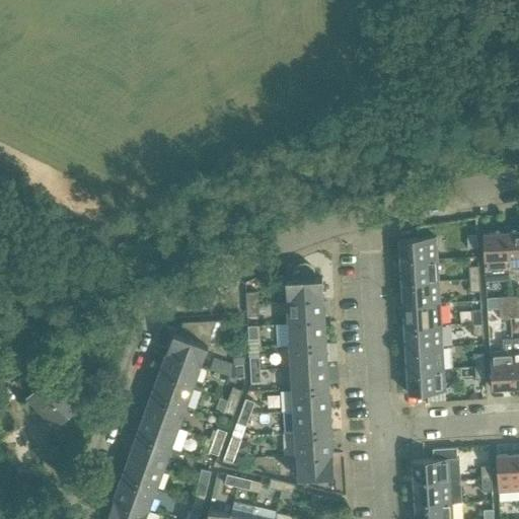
[(518,268),(518,231),(506,233),(509,280),(509,270),(518,268)]
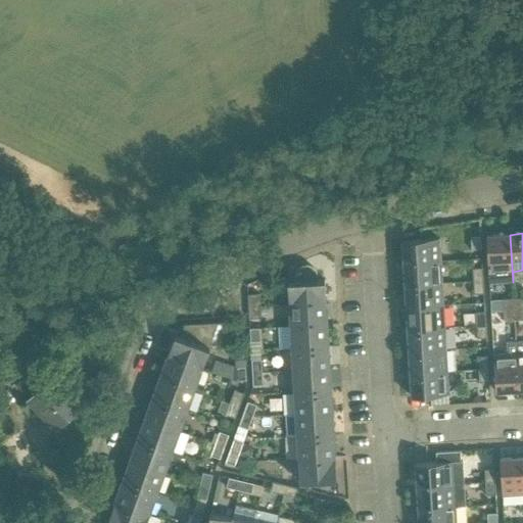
[(489,283),(513,282),(510,235),(487,236),(489,283)]
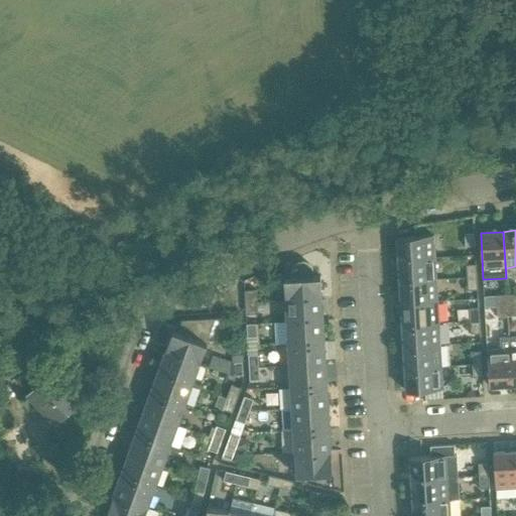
[(466,247),(476,246),(475,233),(465,234),(466,247)]
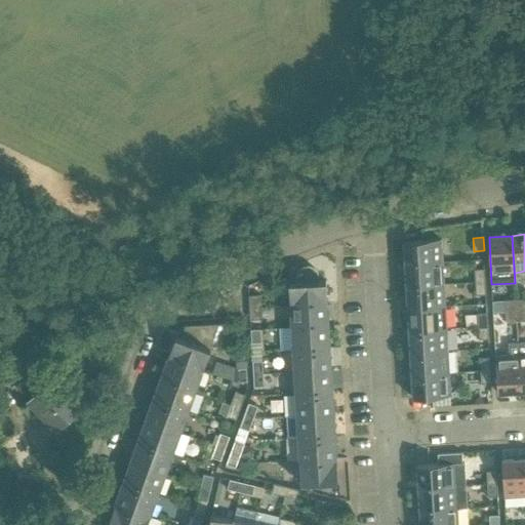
[(405,265),(443,263),(442,240),(404,242),(405,265)]
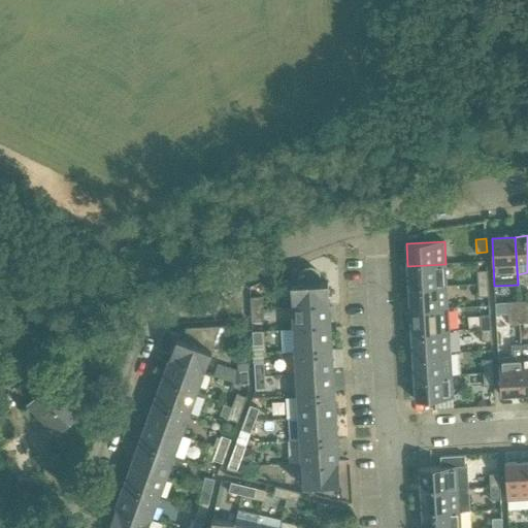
[(409,289),(447,287),(446,264),(407,266),(409,289)]
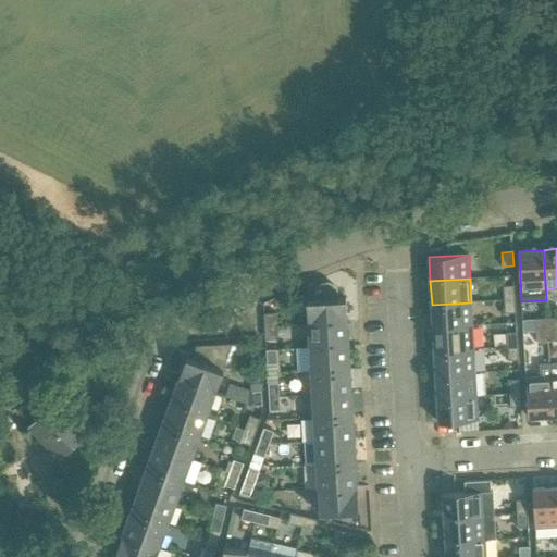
[(308,325),(348,323),(346,298),(338,298),(338,294),(337,288),(333,284),(329,282),(323,283),(318,285),(316,289),(314,295),(314,299),(307,300),(308,325)]
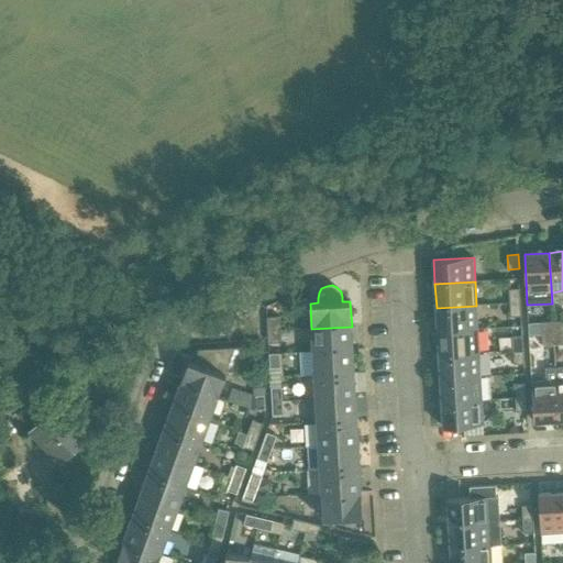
[(510,304),(520,302),(519,288),(509,289),(510,304)]
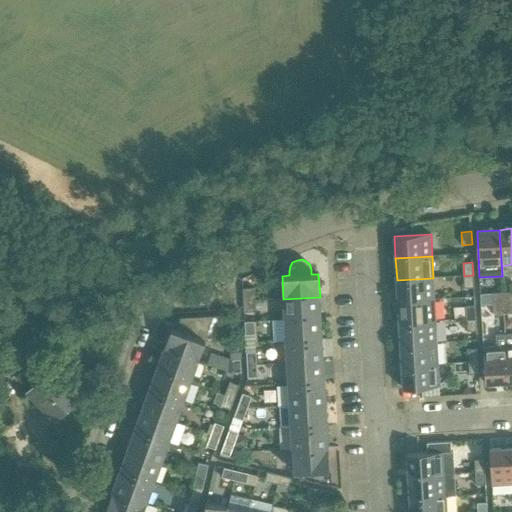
[(473,275),(464,276),(464,287),(473,287),(473,275)]
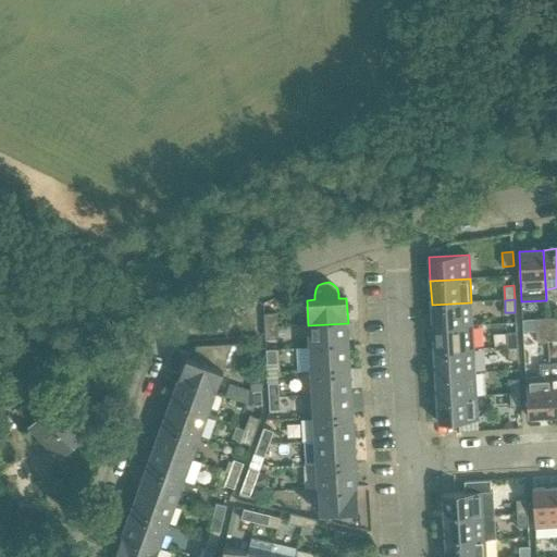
[(433,327),(472,325),(471,302),(432,305),(433,327)]
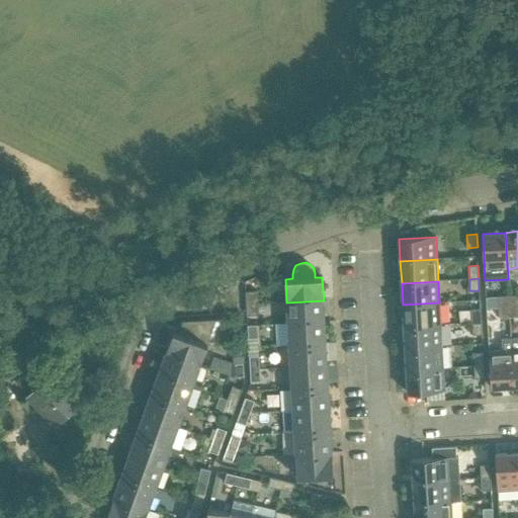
[(246,305),(256,304),(256,291),(246,292),(246,305)]
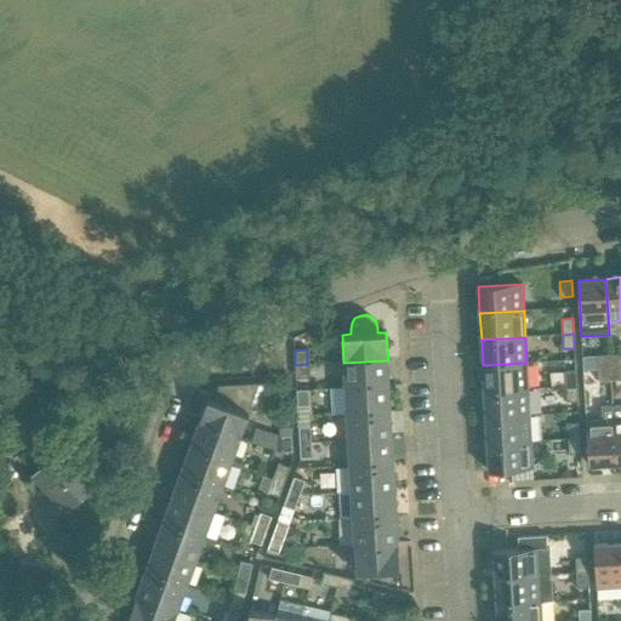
[(611,369),(620,368),(620,354),(610,355),(611,369)]
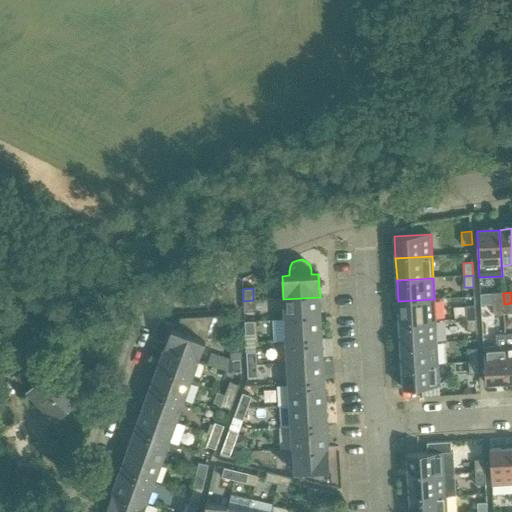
[(493,305),(504,304),(503,293),(493,293),(493,305)]
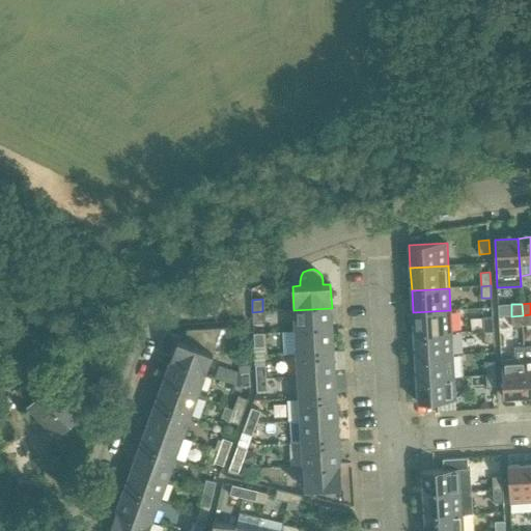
[(332,308),(294,310),(296,332),(333,330),(332,308)]
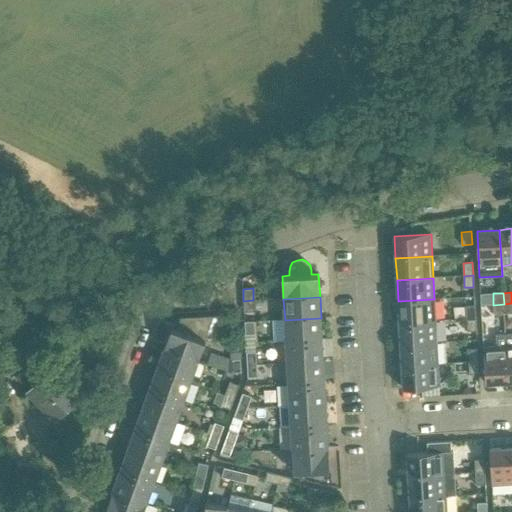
[(399,323),(436,321),(434,299),(398,301),(399,323)]
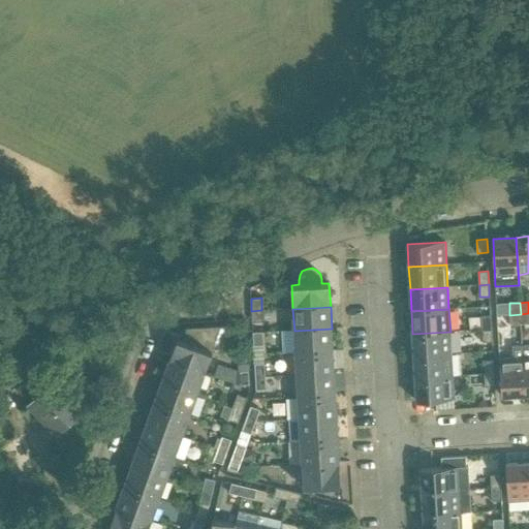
[(261,310),(251,311),(252,322),(262,322),(261,310)]
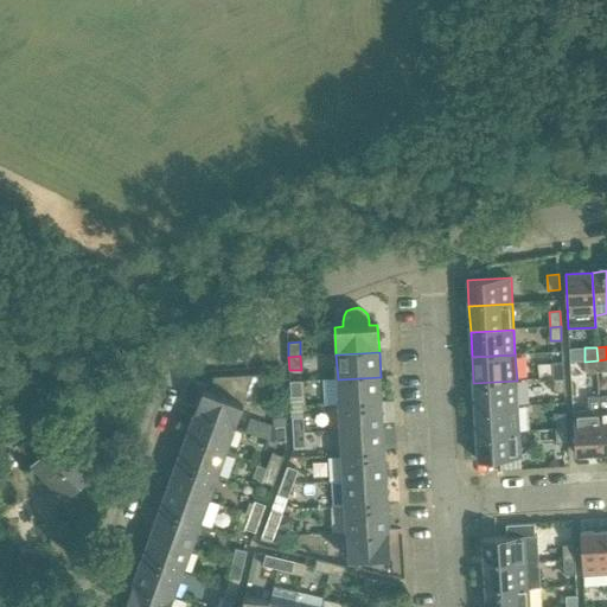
[(586,372),(598,372),(598,360),(585,362),(586,372)]
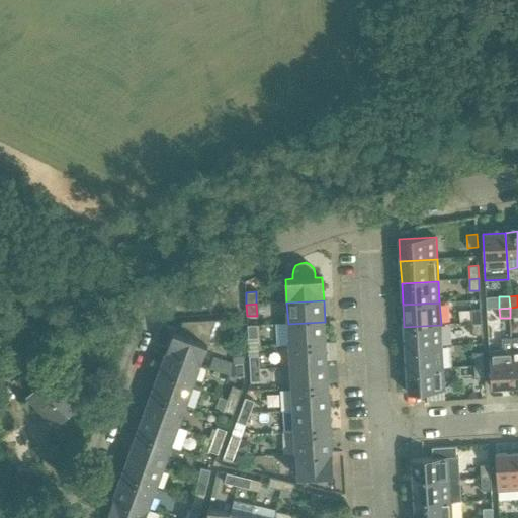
[(471,323),(482,322),(481,309),(471,310),(471,323)]
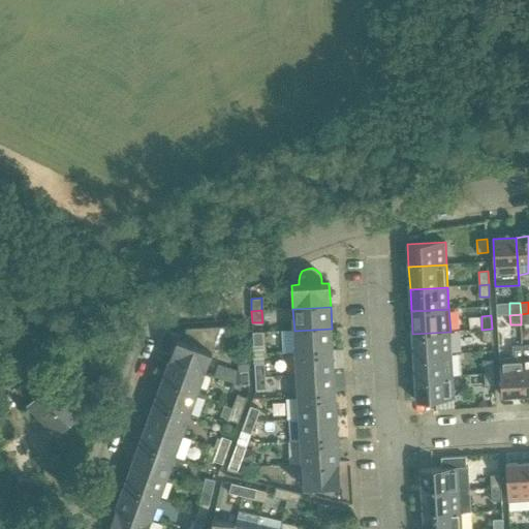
[(169,361),(205,373),(213,351),(212,351),(221,328),(227,328),(227,327),(186,329),(186,330),(187,330),(183,341),(177,339),(169,361)]
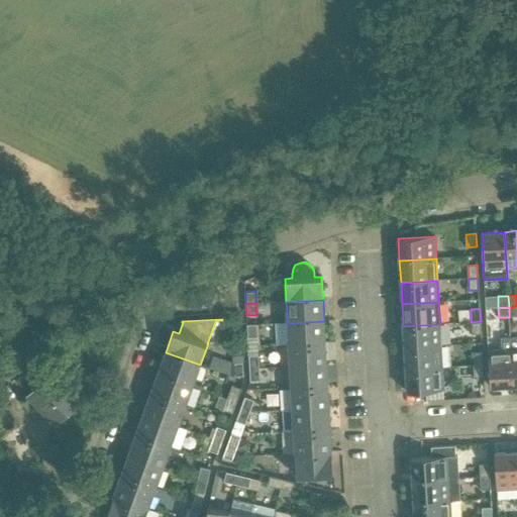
[(289,345),(325,343),(324,321),(288,323),(289,345)]
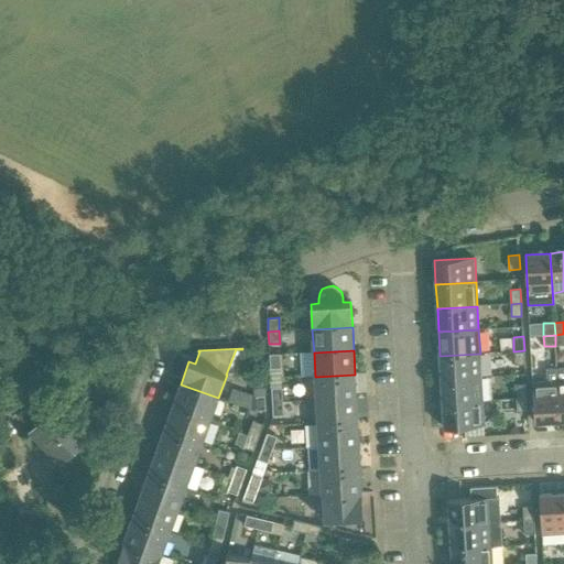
[(524,350),(513,351),(514,365),(524,364),(524,350)]
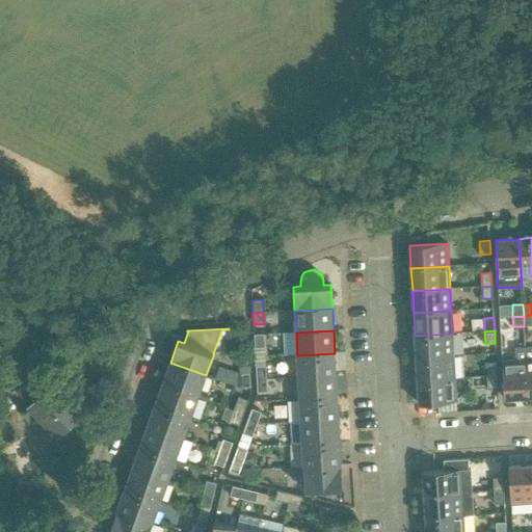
[(256,348),(265,347),(265,334),(255,335),(256,348)]
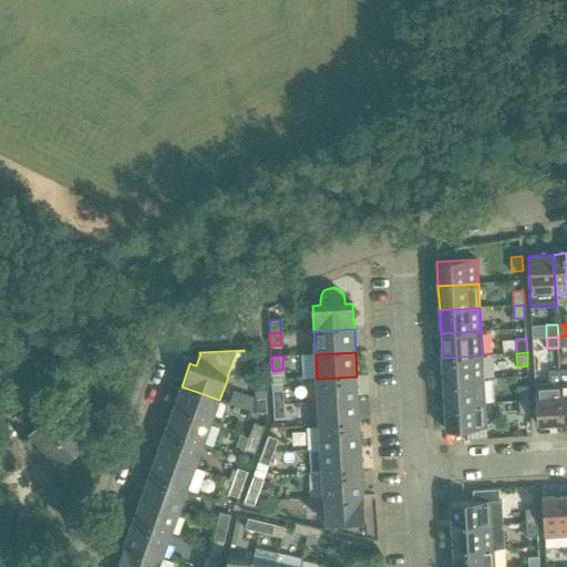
[(444,382),(484,379),(483,356),(442,358),(444,382)]
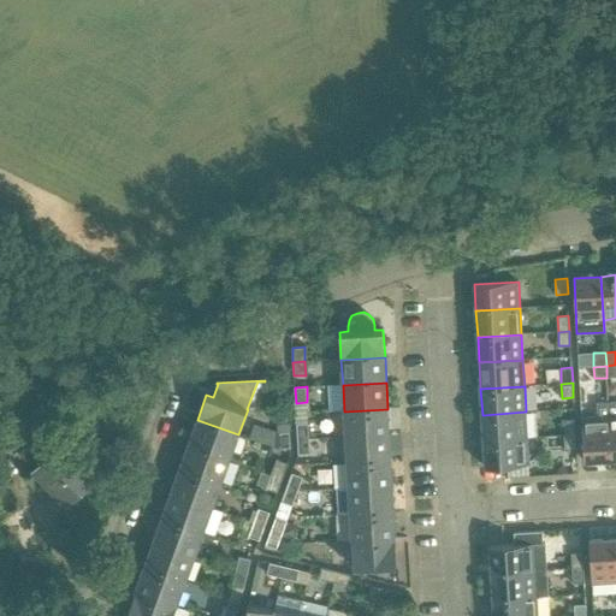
[(585,461),(612,460),(610,416),(609,402),(597,403),(597,418),(582,419),(585,461)]
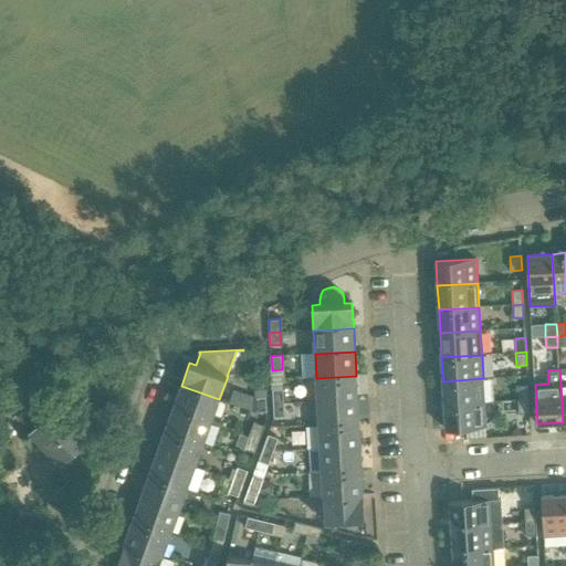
[(356,376),(316,378),(317,401),(358,399),(356,376)]
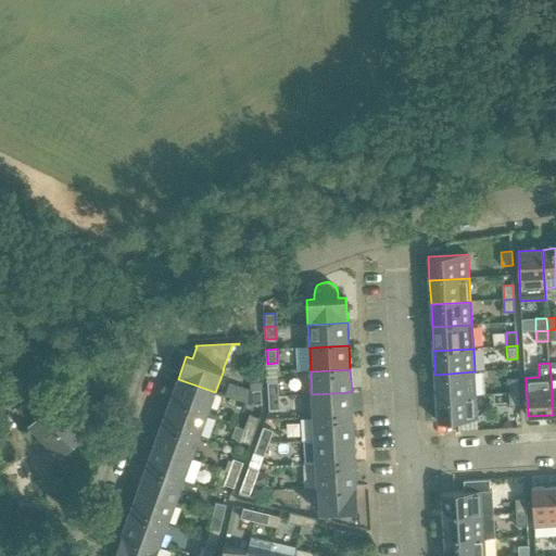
[(437,397),(476,395),(475,371),(436,375),(437,397)]
